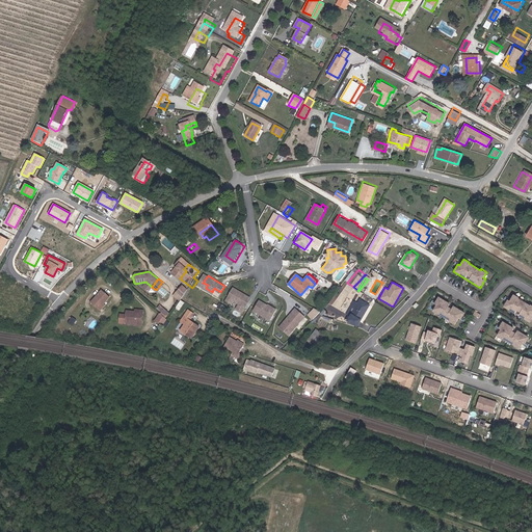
[(180,300),(189,290),(183,284),(174,295),(180,300)]
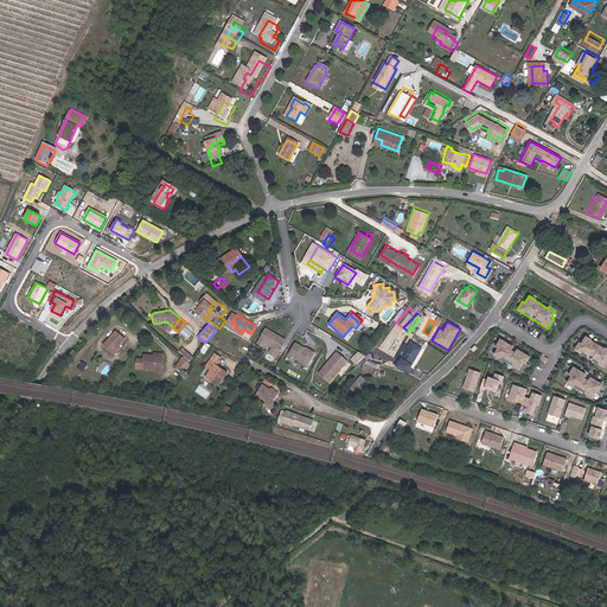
[(103,340),(113,350),(119,343),(117,342),(125,334),(117,327),(116,330),(115,328),(103,340)]
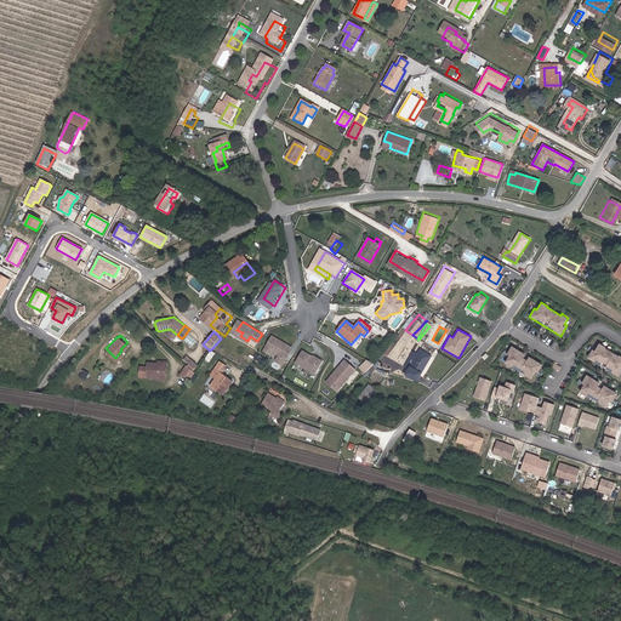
[(271,335),(262,348),(267,353),(269,348),(277,353),(275,355),(281,360),(290,347),(278,340),(278,341),(275,339),(275,337),(271,335)]
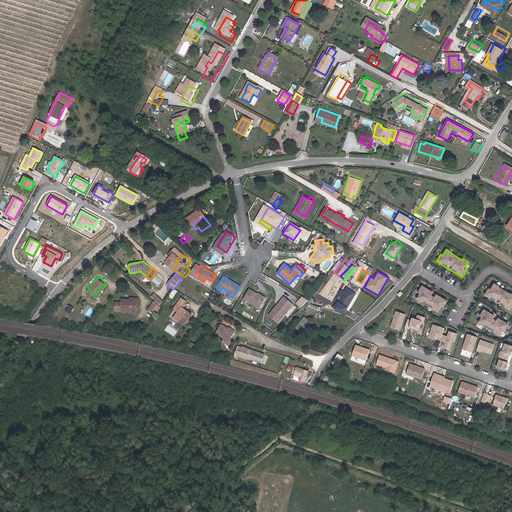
[(488,288),(484,295),(510,311),(511,307),(511,293),(510,293),(510,294),(498,287),(499,286),(494,283),(490,289),(488,288)]
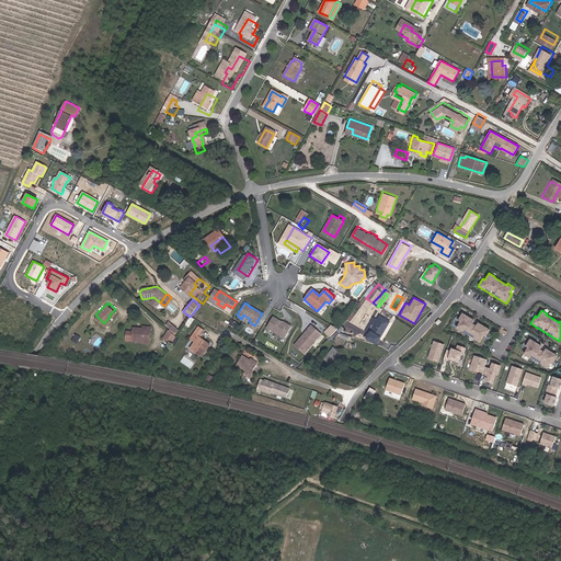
[(456,318),(451,325),(480,342),(485,333),(483,331),(487,325),(481,322),(480,323),(468,316),(469,315),(462,311),(458,319),(456,318)]
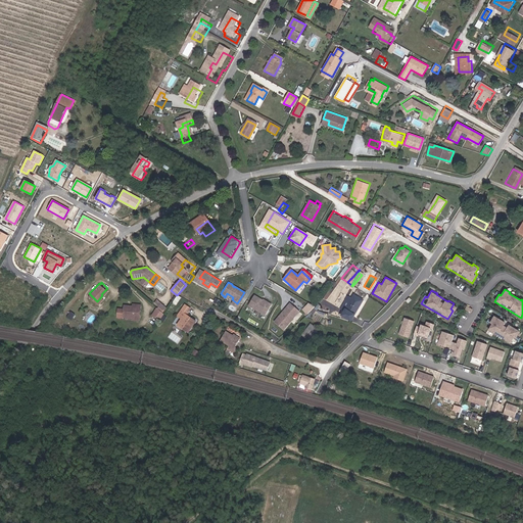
[(251,293),(245,303),(262,314),(269,303),(259,298),(258,299),(256,298),(257,297),(251,293)]
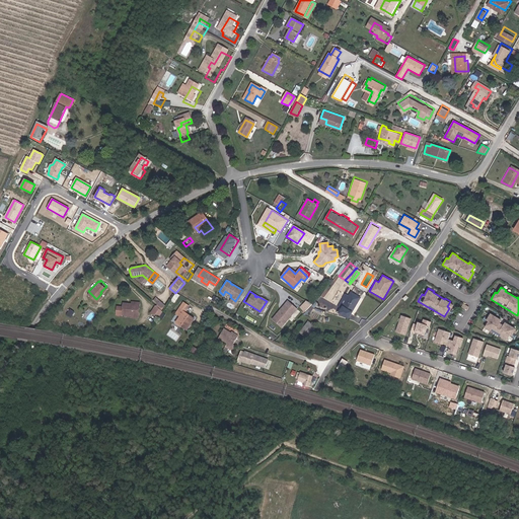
[(341,313),(350,318),(360,297),(351,292),(349,296),(345,294),(339,306),(343,308),(341,313)]
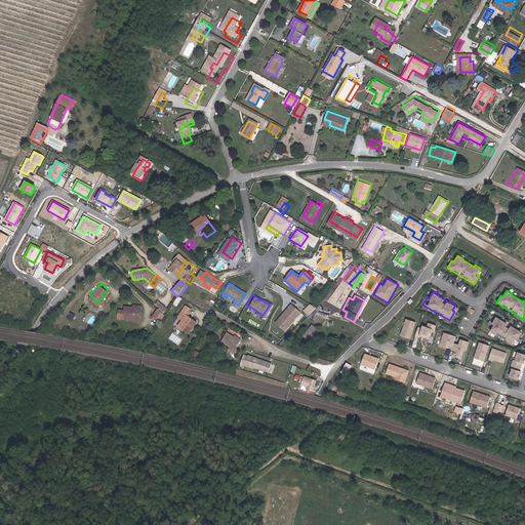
[(121,310),(115,310),(115,319),(120,319),(121,317),(131,317),(131,314),(137,314),(137,303),(129,304),(129,309),(126,309),(126,306),(121,306),(121,310)]
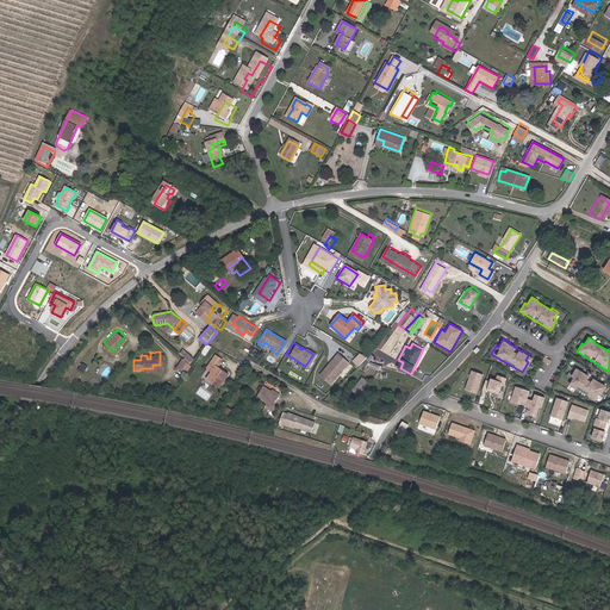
[(354,361),(360,366),(367,358),(360,352),(354,361)]
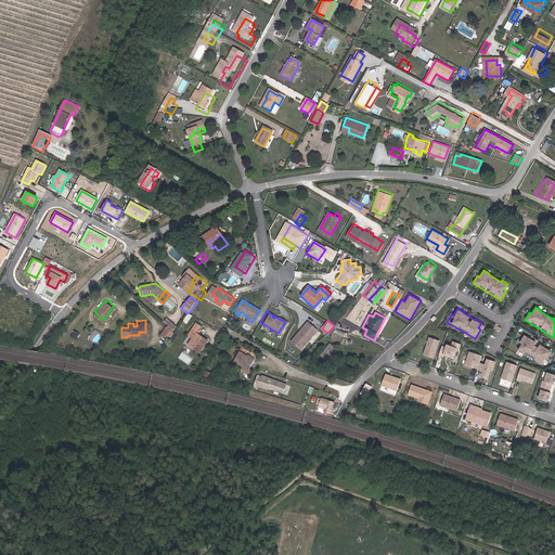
[(313,331),(305,322),(287,340),(296,349),(313,331)]
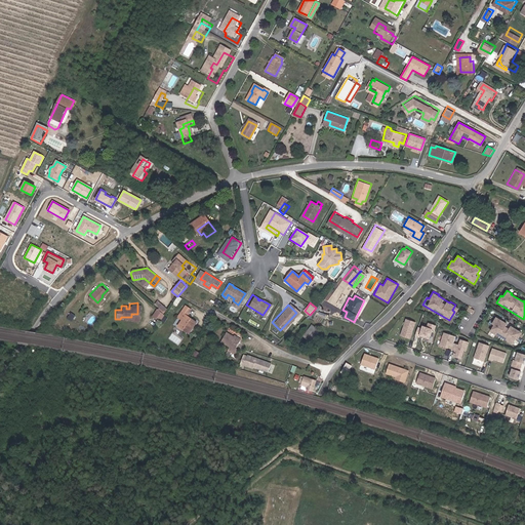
[(164,314),(159,310),(153,317),(158,322),(164,314)]
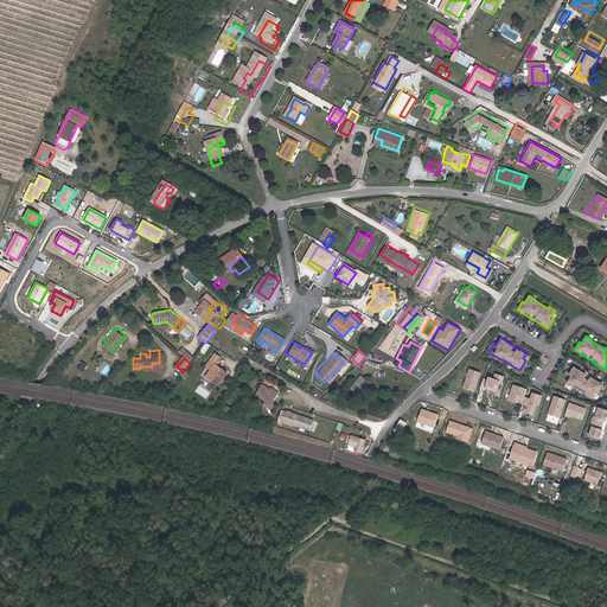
[(212,362),(206,358),(200,368),(205,370),(200,379),(213,387),(217,378),(216,377),(219,371),(210,365),(212,362)]
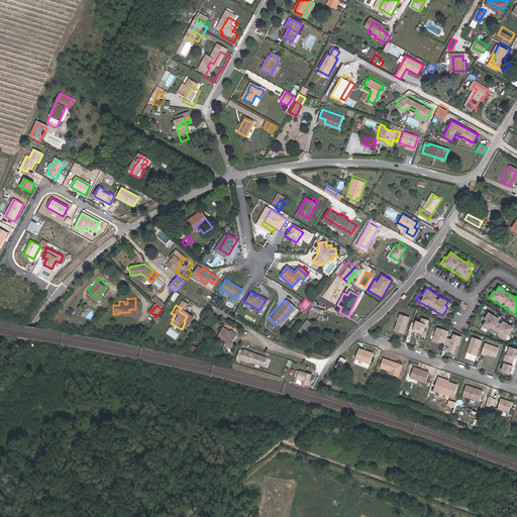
[(500,318),(488,312),(484,319),(486,320),(482,327),(504,340),(508,333),(510,334),(514,327),(503,320),(501,323),(498,321),(500,318)]
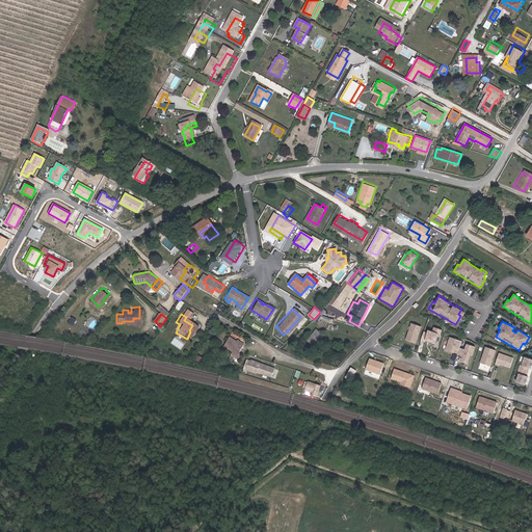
[(423,328),(414,325),(408,341),(418,344),(423,328)]
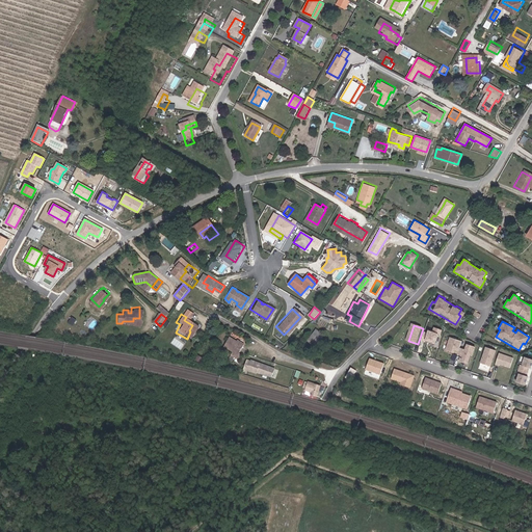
[(427,342),(436,345),(439,338),(440,335),(443,336),(444,331),(442,330),(435,329),(434,334),(430,331),(429,335),(425,334),(423,340),(423,342),(427,343),(427,342)]
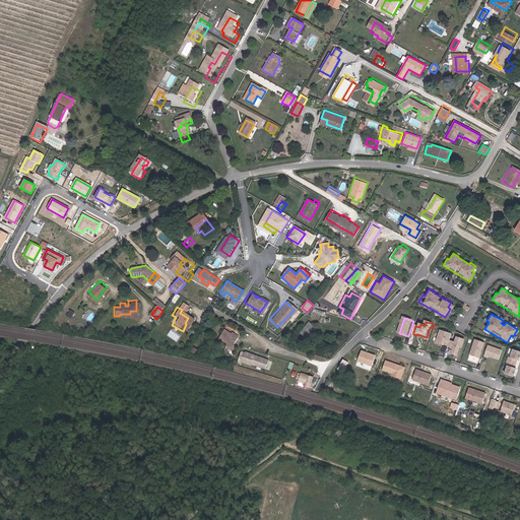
[(219,346),(229,351),(231,347),(228,346),(232,338),(219,330),(214,338),(221,342),(219,346)]
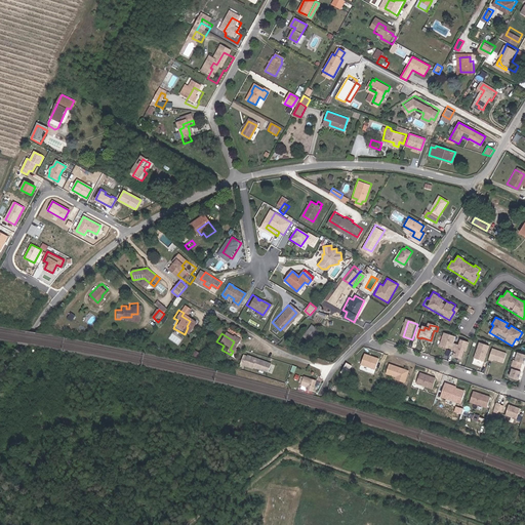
[(470,342),(462,340),(460,346),(455,344),(457,337),(445,334),(442,346),(449,349),(450,346),(454,347),(453,350),(456,351),(454,357),(462,359),(465,351),(467,352),(470,342)]
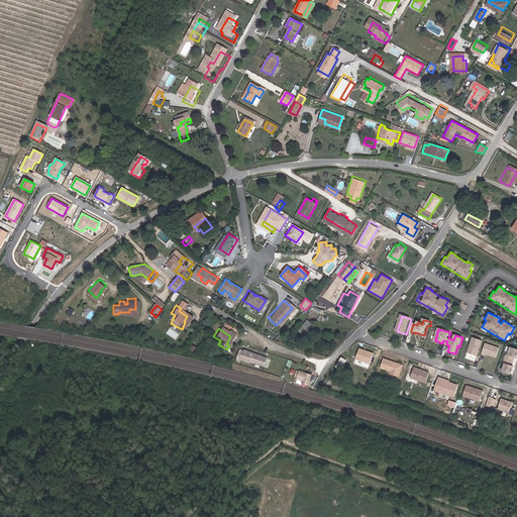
[(301,336),(299,338),(298,340),(300,342),(304,337),(306,335),(304,333),(301,336)]
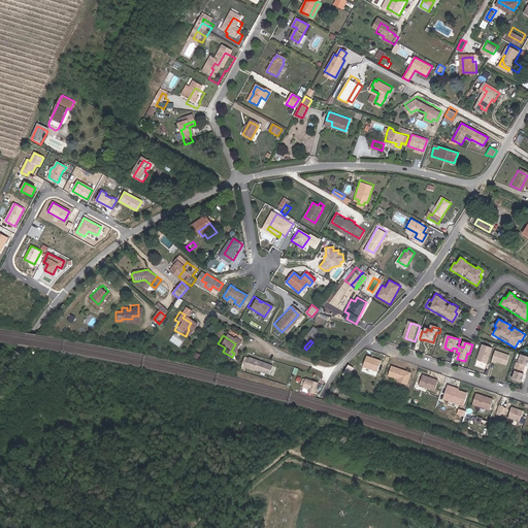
[(493,349),(484,345),(479,360),(488,363),(493,349)]
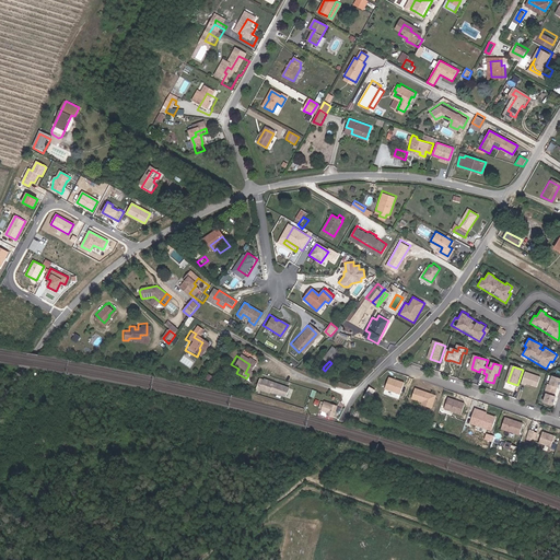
[(540,376),(525,371),(521,383),(537,388),(540,376)]
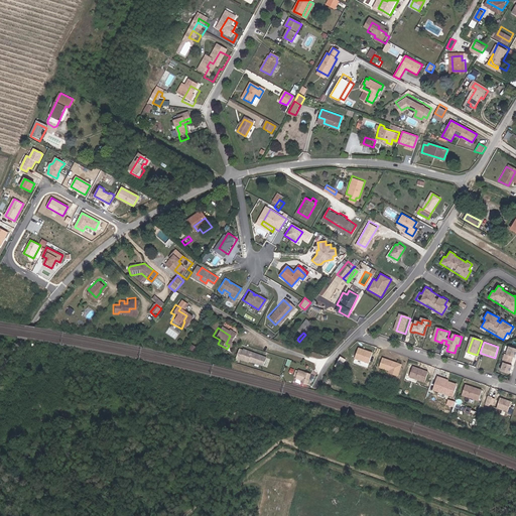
[(515,360),(515,348),(508,345),(500,370),(512,374),(515,360)]
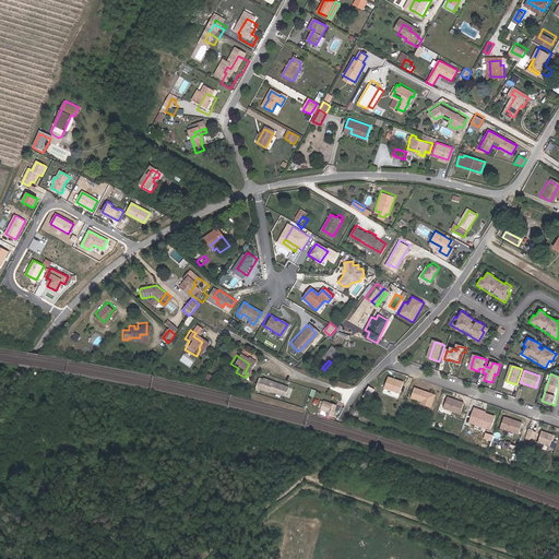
[(288,387),(260,377),(256,389),(285,399),(288,387)]
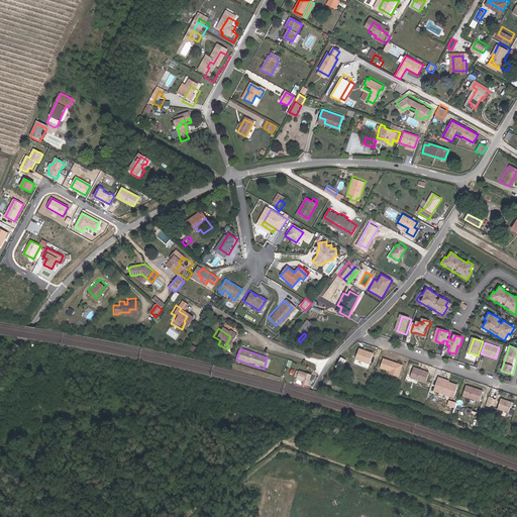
[(376,355),(363,350),(358,360),(373,365),(376,355)]
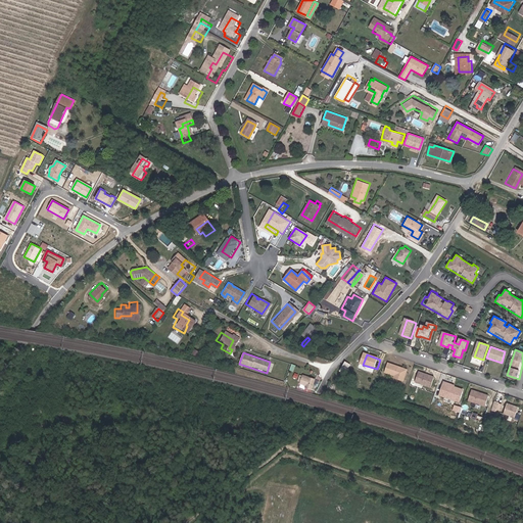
[(353,366),(349,363),(343,373),(348,376),(353,366)]
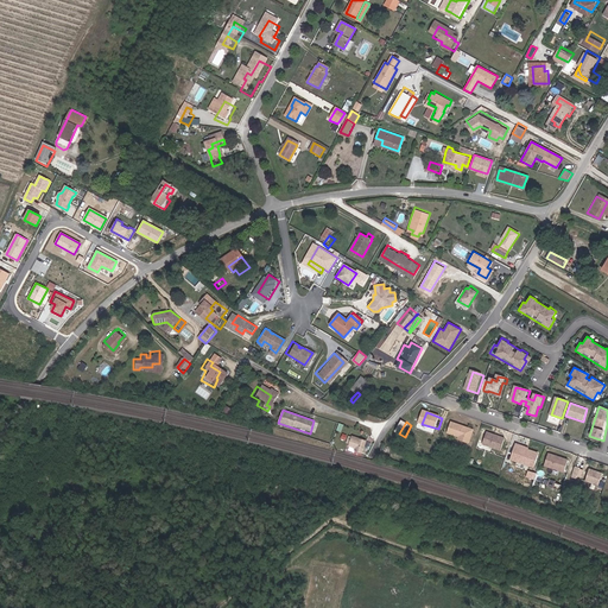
[(476,431),(454,424),(450,435),(462,439),(461,442),(473,445),(473,443),(476,431)]
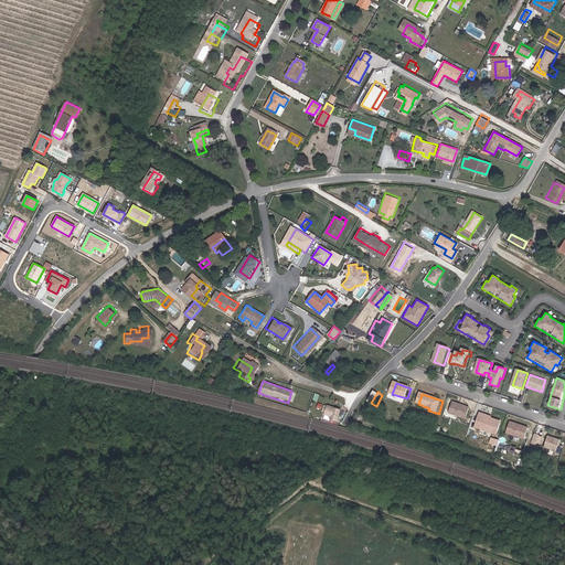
[(316,409),(326,412),(329,402),(319,398),(316,409)]
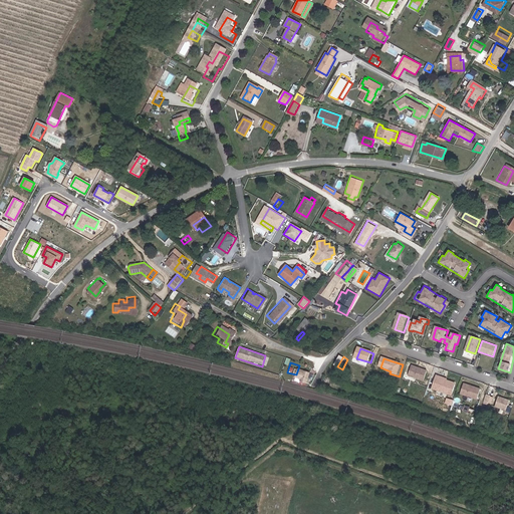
[(427,370),(411,364),(407,376),(423,382),(427,370)]
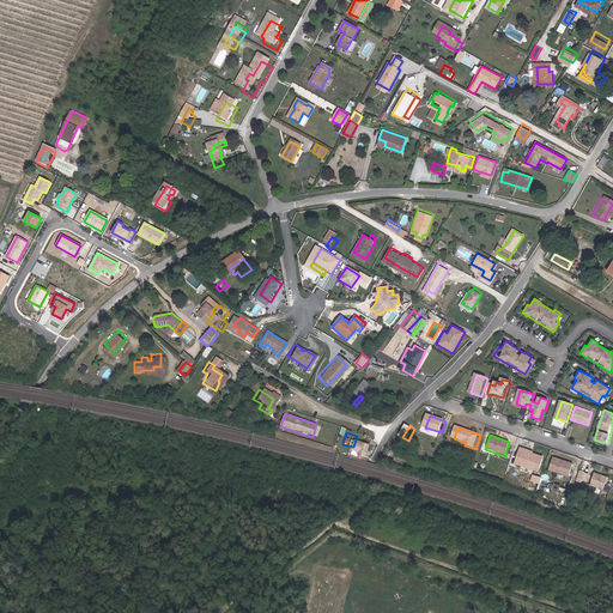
[(541,456),(520,449),(515,462),(536,471),(541,456)]
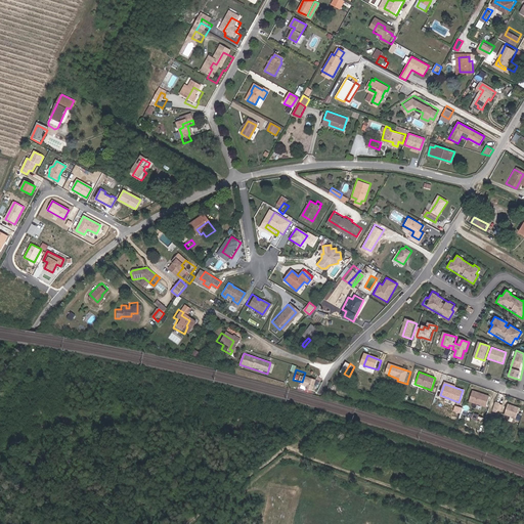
[(489,396),(472,390),(469,401),(485,407),(489,396)]
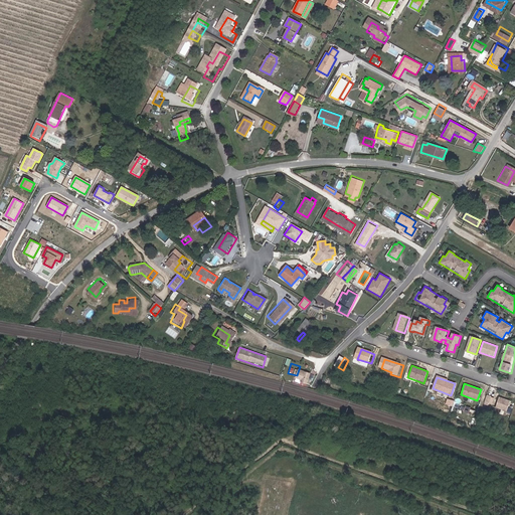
[(510,400),(499,397),(496,407),(507,410),(510,400)]
